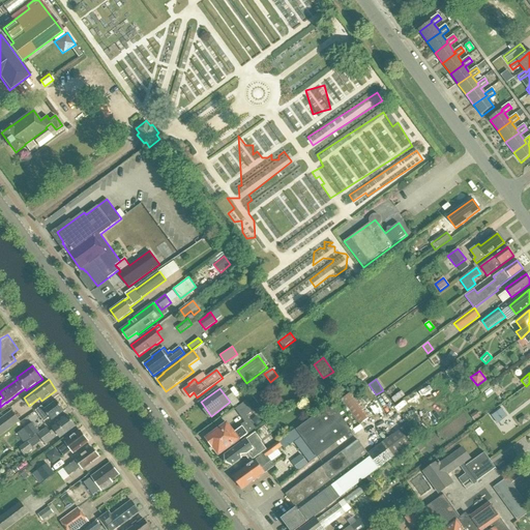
[(258,404),(266,398),(261,390),(253,396),(258,404)]
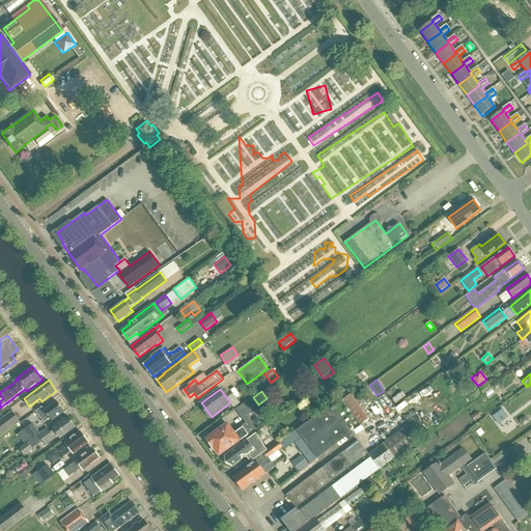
[(341,401),(360,426),(372,416),(354,391),(341,401)]
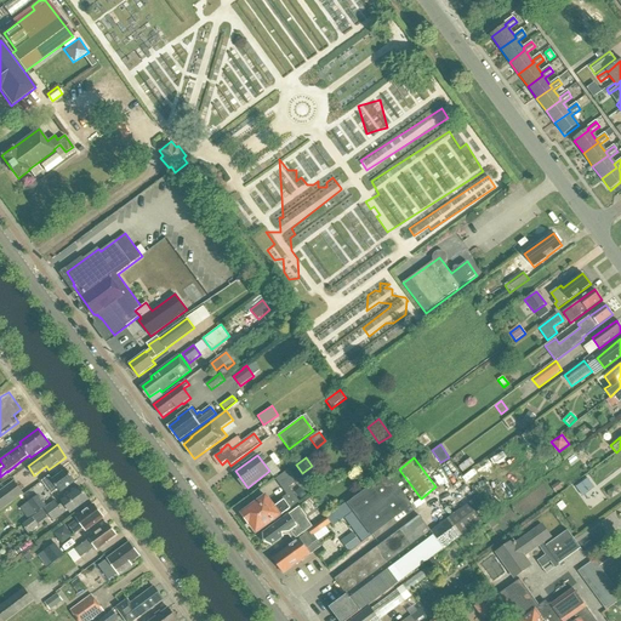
[(459,467),(463,472),(474,463),(471,459),(459,467)]
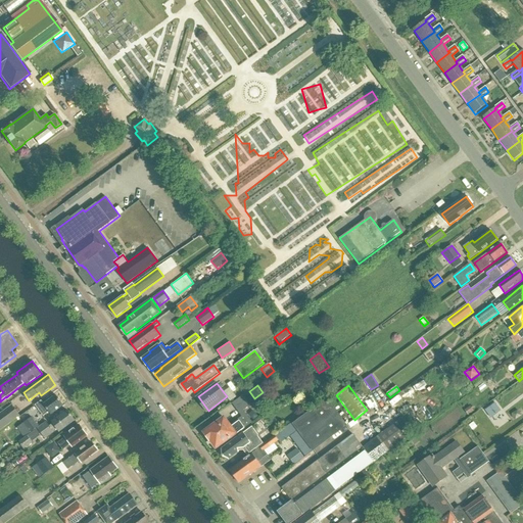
[(56,395),(44,405),(42,401),(36,406),(44,416),(49,412),(51,415),(63,405),(56,395)]
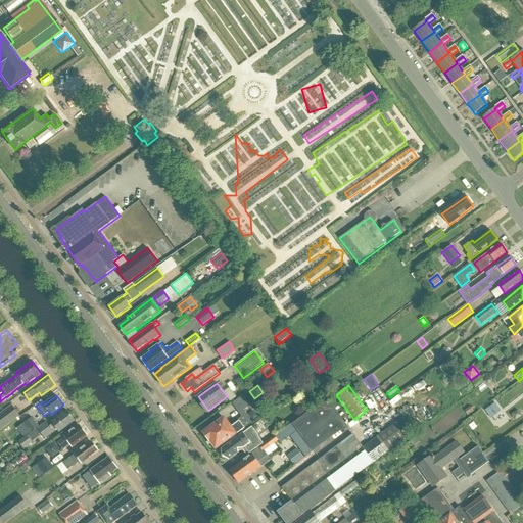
[(250,406),(243,395),(232,403),(240,414),(250,406)]
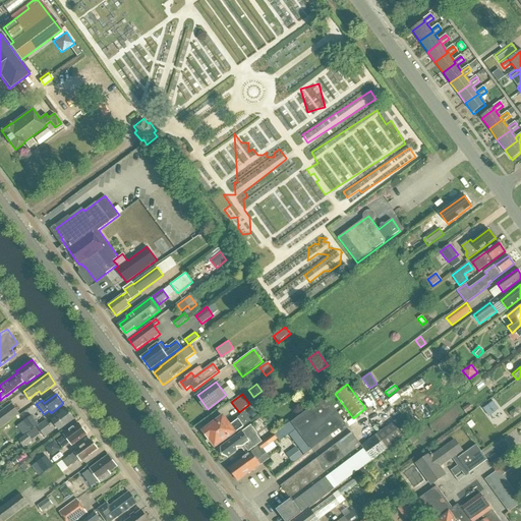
[(346,424),(326,397),(291,422),(311,450),(346,424)]
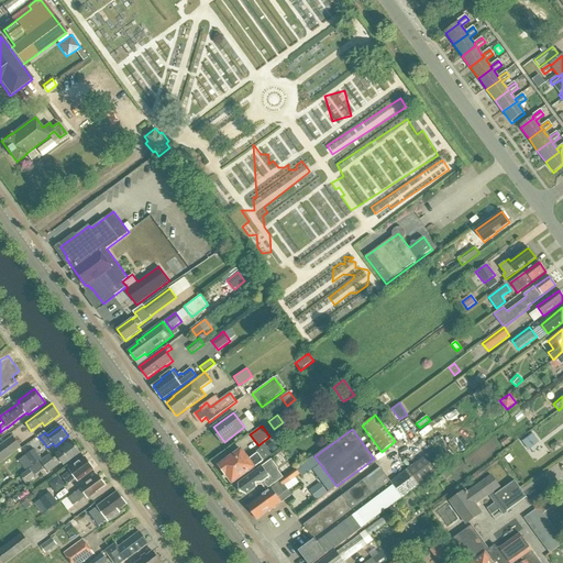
[(529,449),(539,441),(532,432),(522,440),(529,449)]
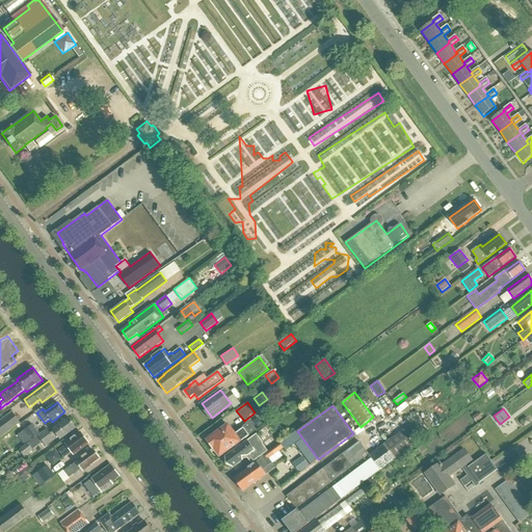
[(0,439),(21,424),(12,411),(0,421),(0,439)]
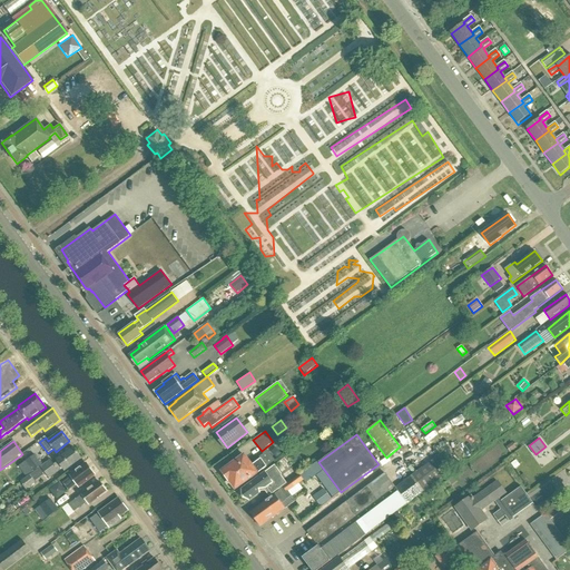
[(510,452),(516,448),(512,443),(507,448),(510,452)]
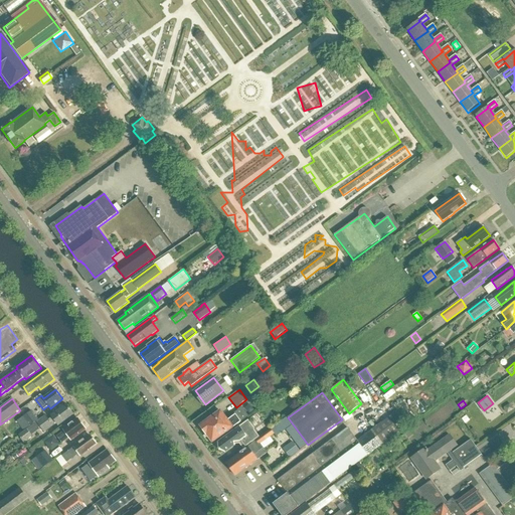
[(46,415),(37,421),(44,432),(57,422),(59,425),(74,414),(66,404),(51,415),(52,416),(49,419),(46,415)]
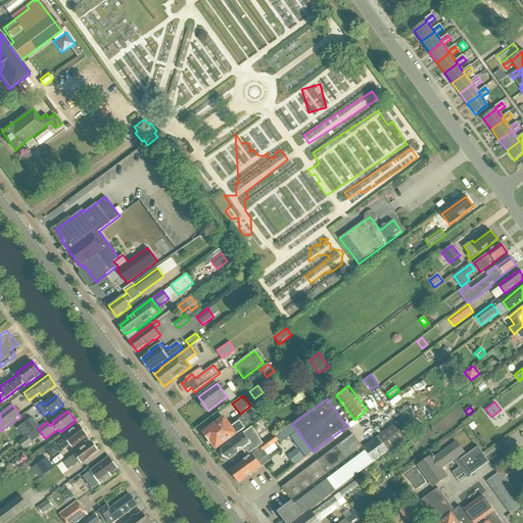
[(231,439),(237,435),(236,434),(252,422),(246,414),(238,420),(239,421),(232,427),(225,418),(219,422),(218,421),(211,426),(211,427),(204,432),(206,435),(205,436),(207,439),(208,438),(217,448),(224,443),(224,444),(231,439)]
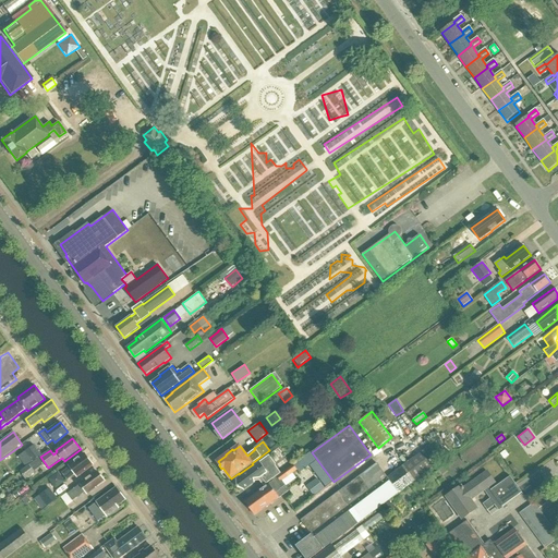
[(34,445),(19,457),(26,466),(41,456),(34,445)]
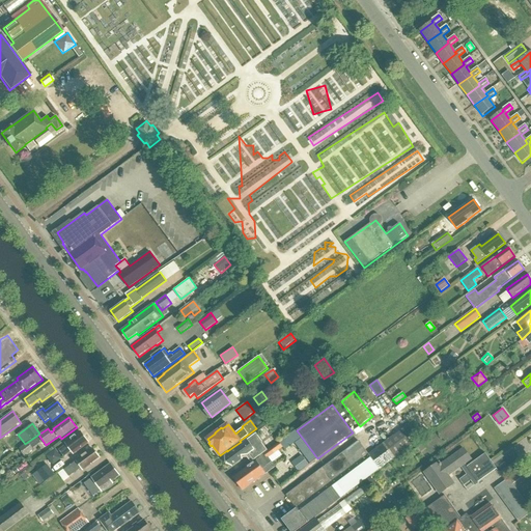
[(413,444),(419,440),(409,424),(368,454),(359,441),(286,495),(297,508),(282,520),(290,530),(297,530),(308,523),(308,524),(413,445),(413,444)]
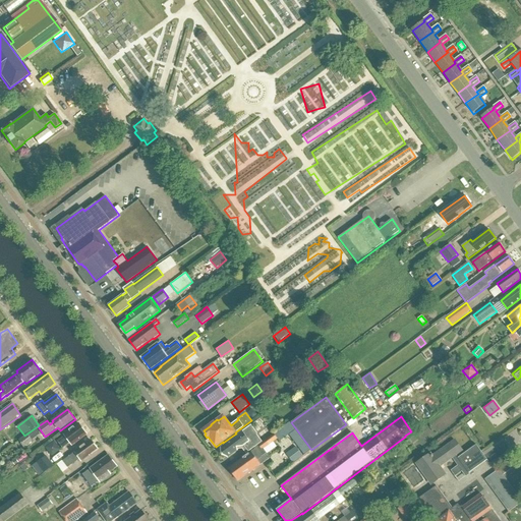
[(471,429),(475,425),(471,420),(467,424),(471,429)]
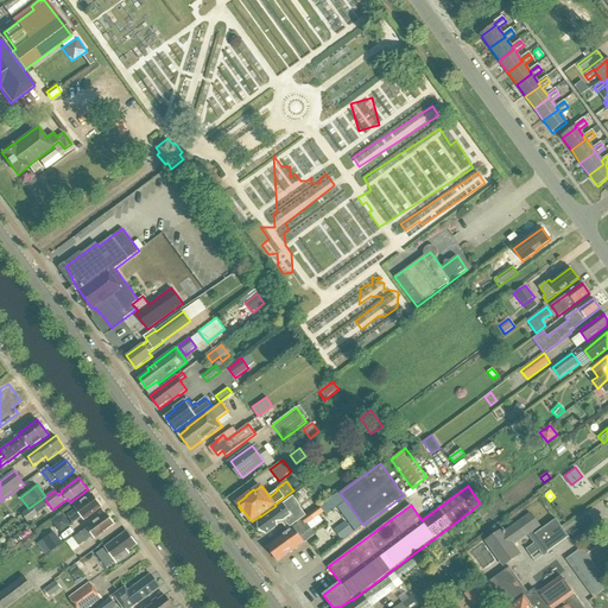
[(76,508),(68,515),(74,524),(82,517),(84,519),(86,519),(87,520),(93,515),(92,514),(101,507),(100,506),(101,505),(96,500),(92,494),(76,506),(76,508)]
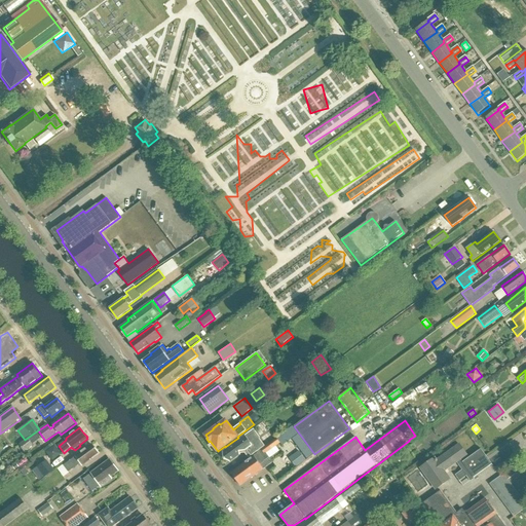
[(249,458),(265,446),(260,439),(260,438),(254,429),(223,452),(223,458),(224,460),(230,462),(240,454),(241,453),(245,453),(249,458)]
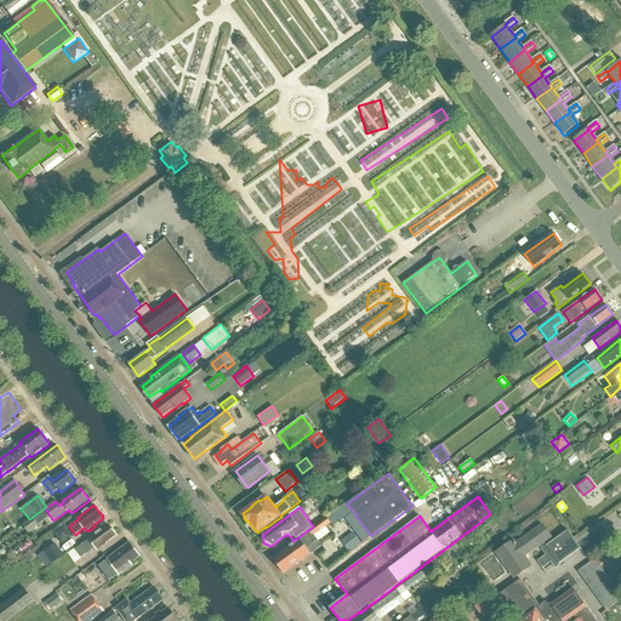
[(28,534),(39,527),(33,518),(22,525),(28,534)]
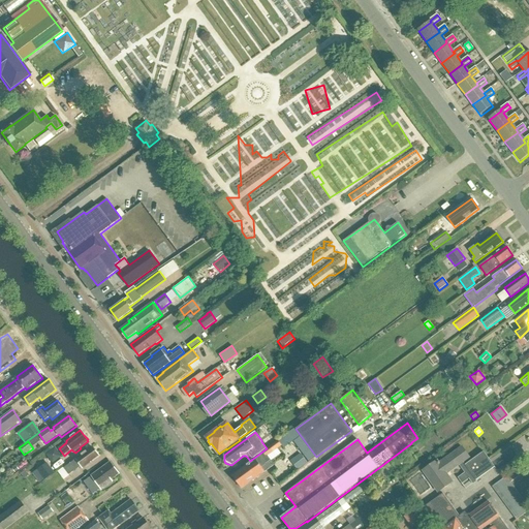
[(266,471),(274,465),(268,456),(282,445),(279,441),(232,475),(242,489),(256,477),(258,477),(266,472),(266,471)]
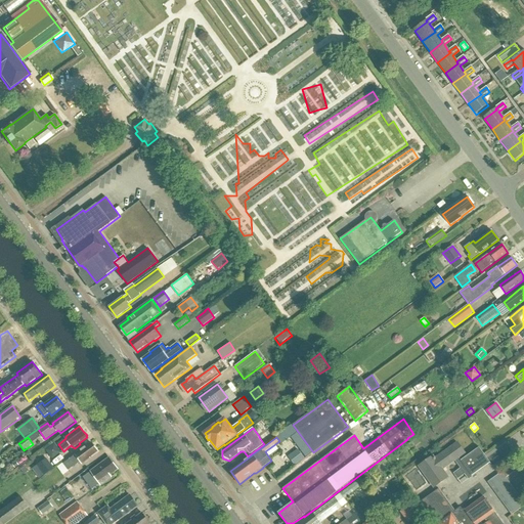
[(454,460),(461,468),(469,479),(473,476),(472,476),(490,463),(479,447),(461,461),(460,459),(466,453),(457,441),(434,459),(433,456),(419,466),(435,487),(448,478),(442,469),(454,460)]
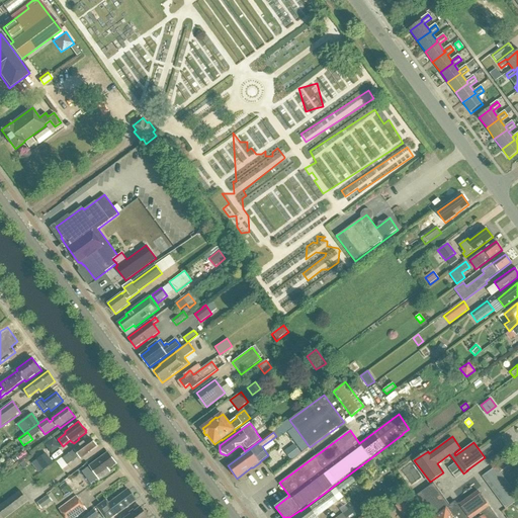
[(52,454),(61,447),(54,438),(45,445),(52,454)]
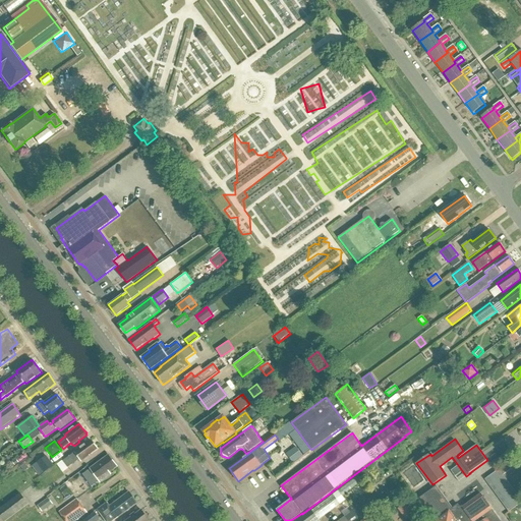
[(75,452),(75,453),(63,461),(68,467),(79,459),(81,462),(83,460),(84,461),(89,458),(89,457),(90,456),(89,455),(98,449),(96,447),(97,447),(94,442),(93,442),(92,441),(85,446),(84,445),(75,452)]
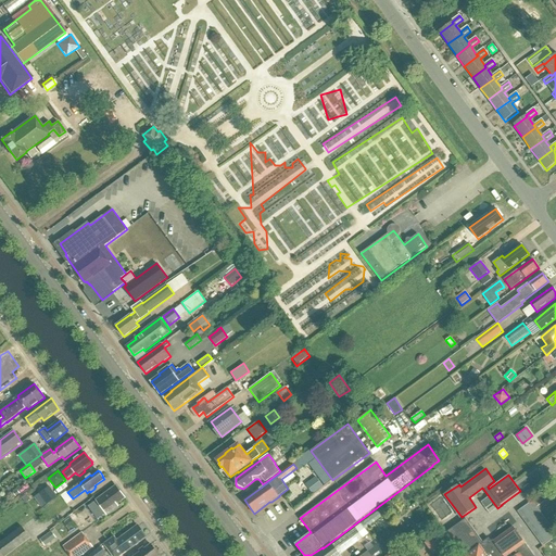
[(307,485),(314,494),(323,488),(316,478),(307,485)]
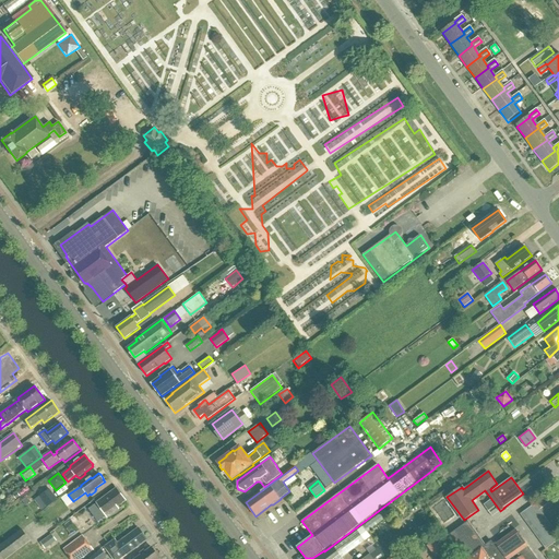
[(39,497),(47,508),(58,500),(50,488),(39,497)]
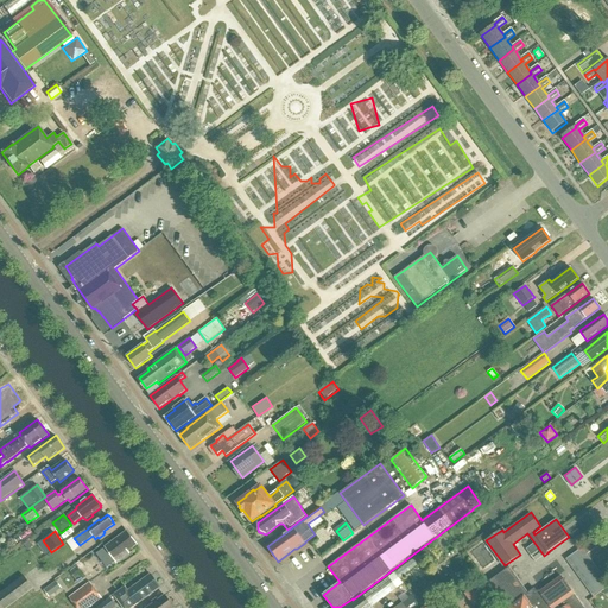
[(105,548),(107,549),(100,553),(109,567),(115,562),(116,563),(130,553),(128,551),(137,545),(127,531),(105,548)]
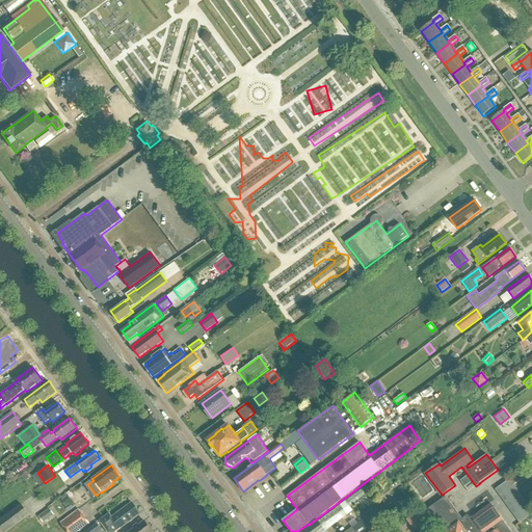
[(509,479),(495,489),(500,497),(514,486),(509,479)]
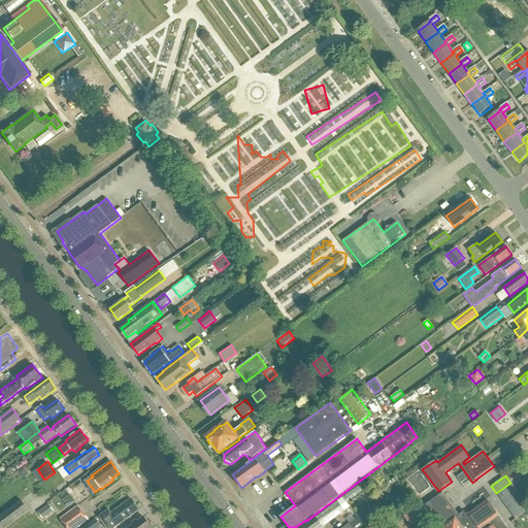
[(323,527),(350,506),(347,502),(367,488),(363,482),(342,497),(341,496),(337,499),(338,500),(316,518),(315,516),(298,527),(323,527)]
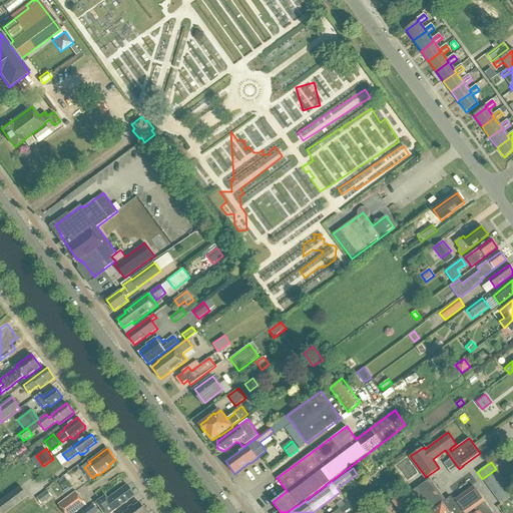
[(474,486),(456,500),(455,498),(453,499),(451,496),(446,501),(430,479),(414,490),(430,512),(429,512),(492,512),(484,501),(485,501),(474,486)]
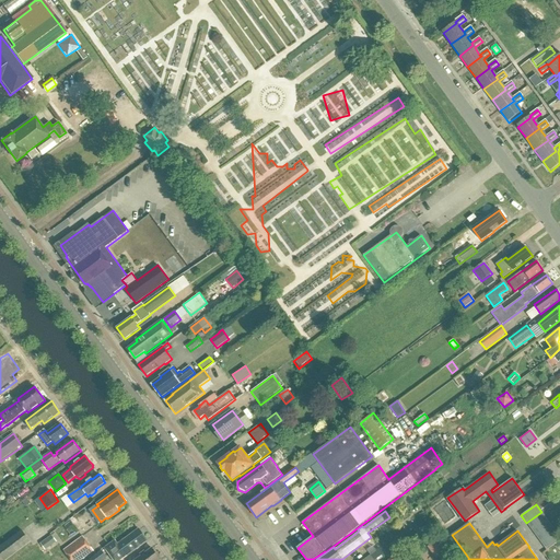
[(139,528),(118,544),(115,540),(104,548),(113,559),(121,559),(127,556),(127,557),(148,540),(139,528)]
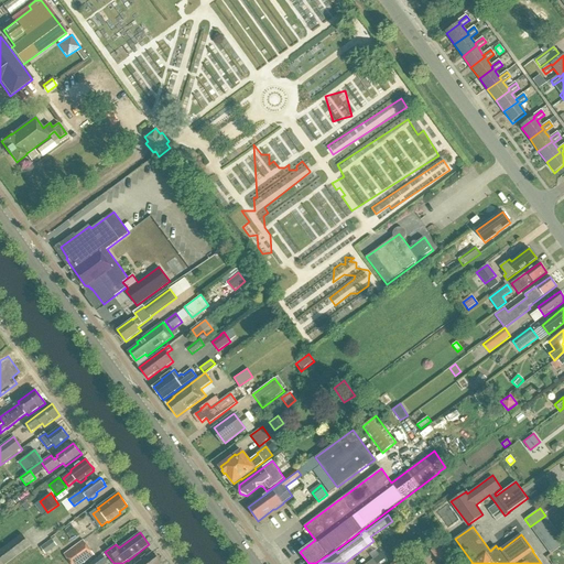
[(0,563),(6,563),(31,546),(22,534),(0,550),(0,563)]
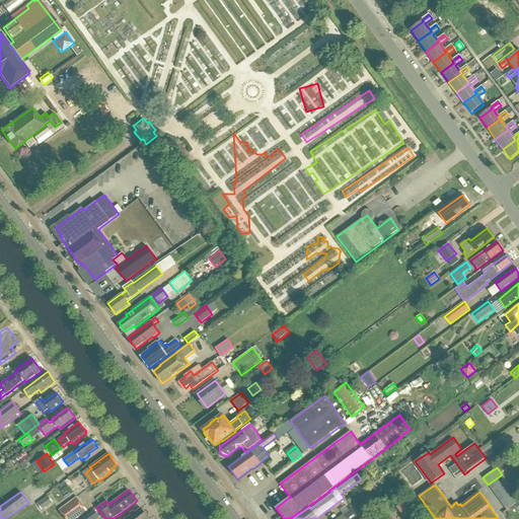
[(42,510),(53,503),(48,496),(38,504),(42,510)]
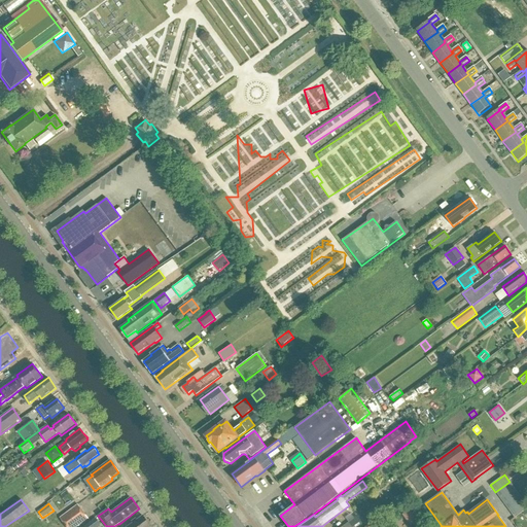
[(78,504),(60,518),(66,526),(76,526),(89,519),(78,504)]
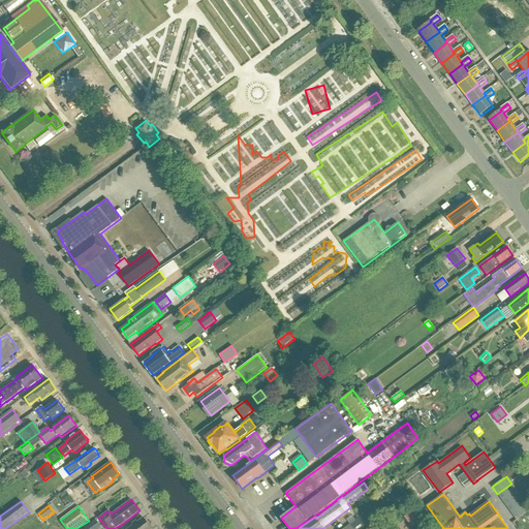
[(404,516),(412,527),(422,521),(413,508),(404,516)]
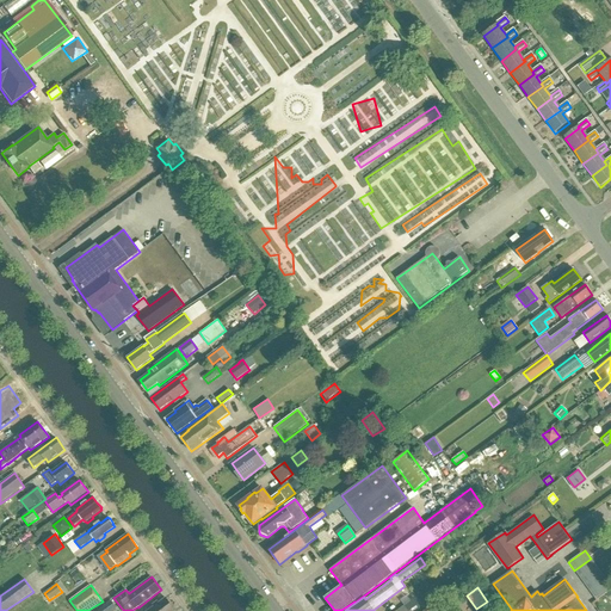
[(176,610),(166,598),(148,610),(176,610)]
